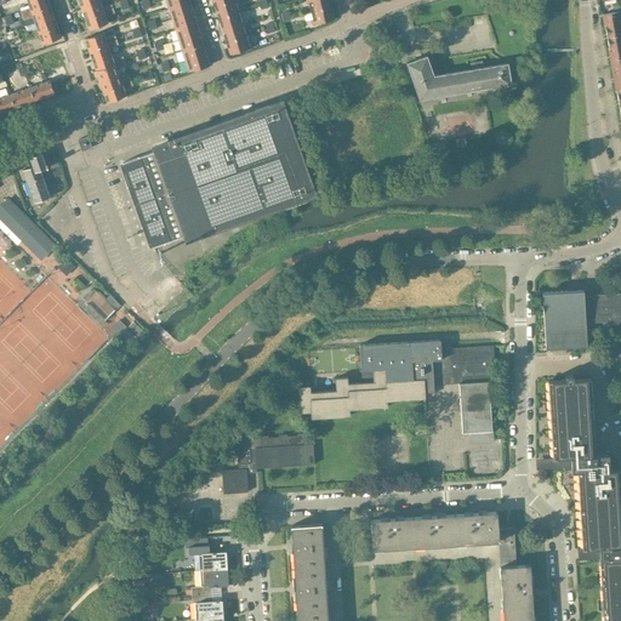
[(50,6),(47,0),(33,0),(28,3),(29,9),(21,12),(22,16),(50,6)]
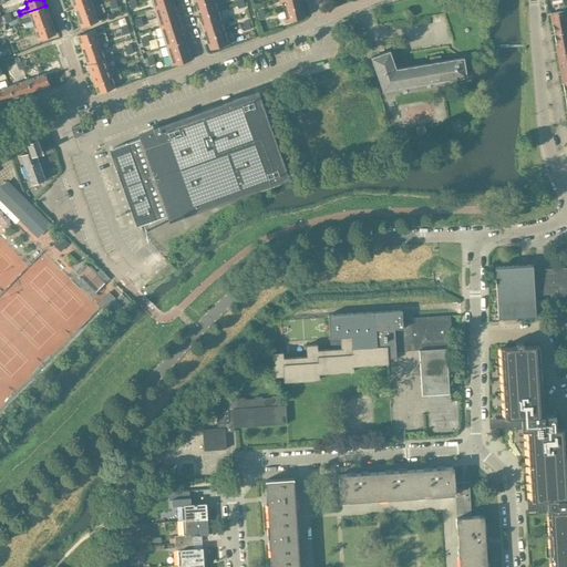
[(215,0),(196,6),(199,18),(218,11),(215,0)]
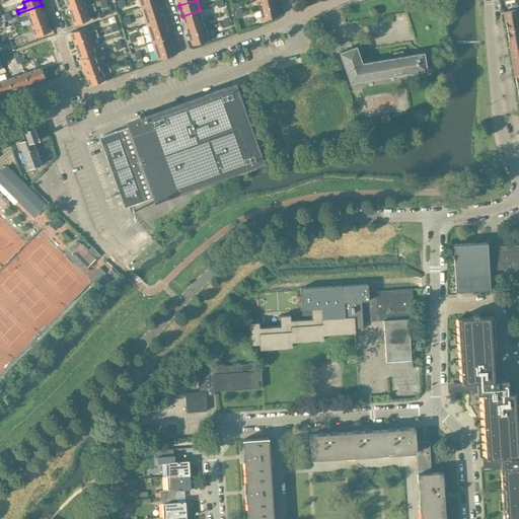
[(275,0),(256,0),(260,10),(277,6),(275,0)]
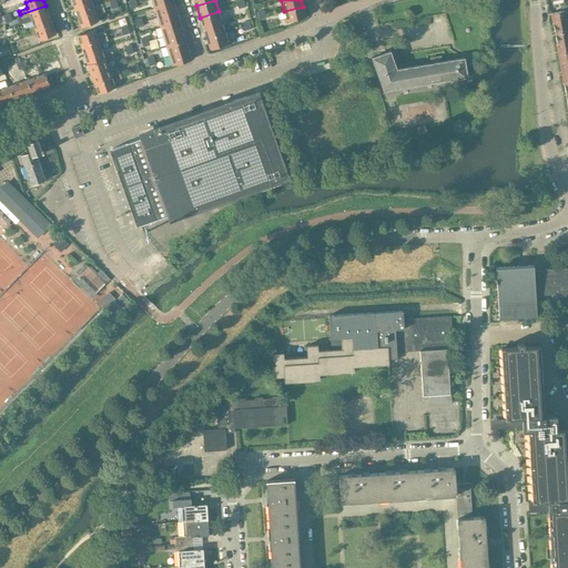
[(91,1),(74,8),(78,17),(103,8),(102,4),(93,8),(91,1)]
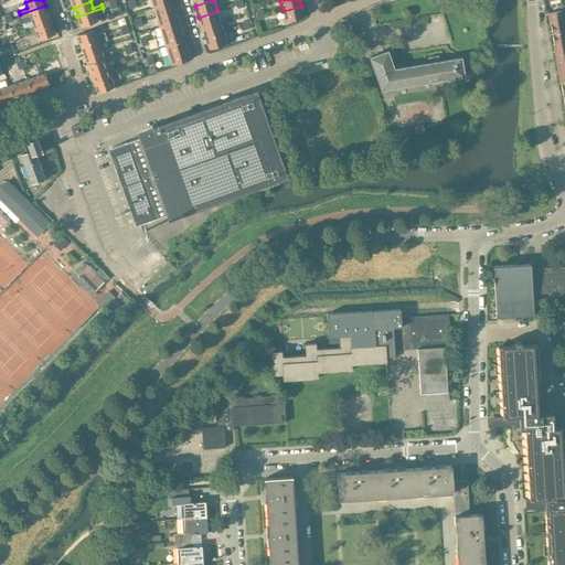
[(172,2),(153,8),(157,17),(176,11),(172,2)]
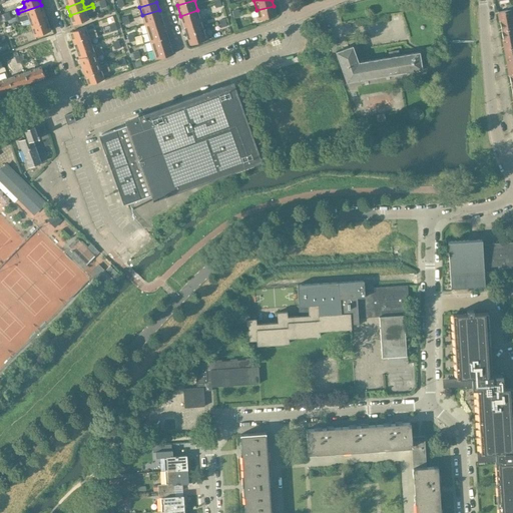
[(44,14),(41,5),(18,13),(19,16),(27,14),(29,19),(44,14)]
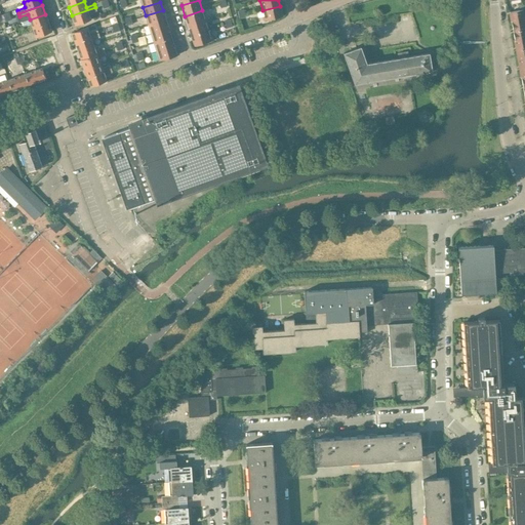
[(280,6),(263,10),(265,21),(282,16),(280,6)]
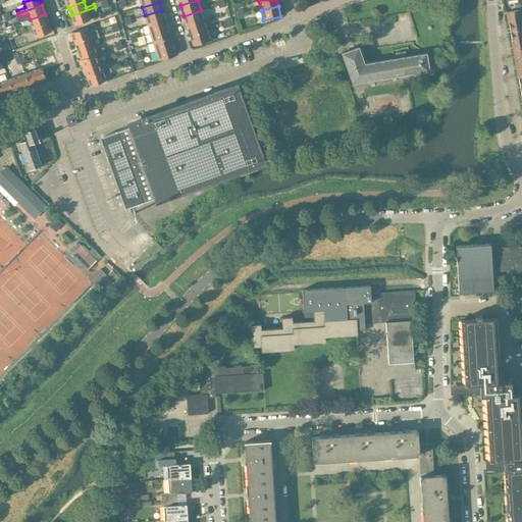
[(95,7),(71,15),(74,25),(90,19),(88,14),(96,11),(95,7)]
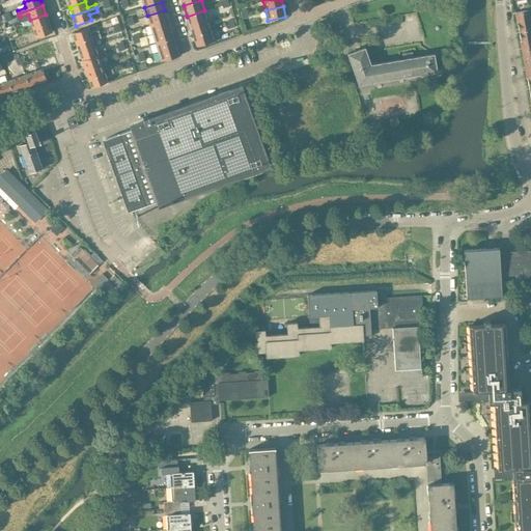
[(530,9),(528,10),(525,10),(515,12),(516,22),(530,20),(529,16),(530,15),(530,9)]
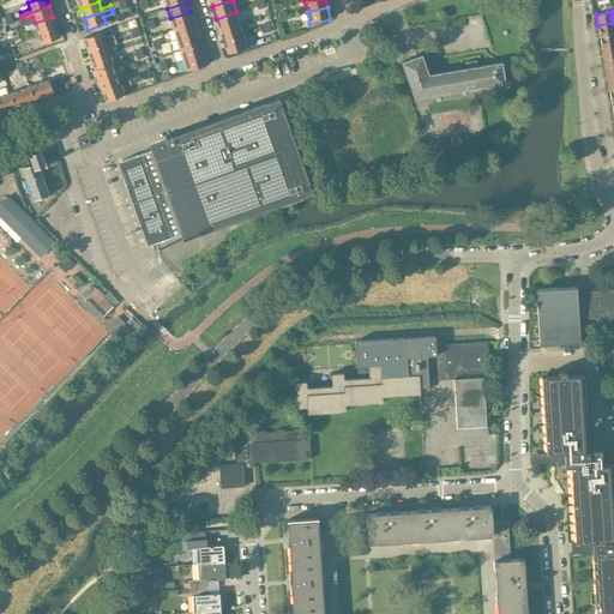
[(191,12),(170,18),(173,29),(194,23),(191,12)]
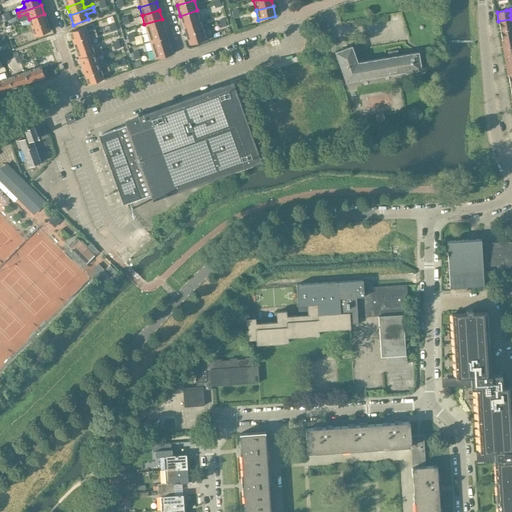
[(197,10),(180,16),(183,25),(200,20),(197,10)]
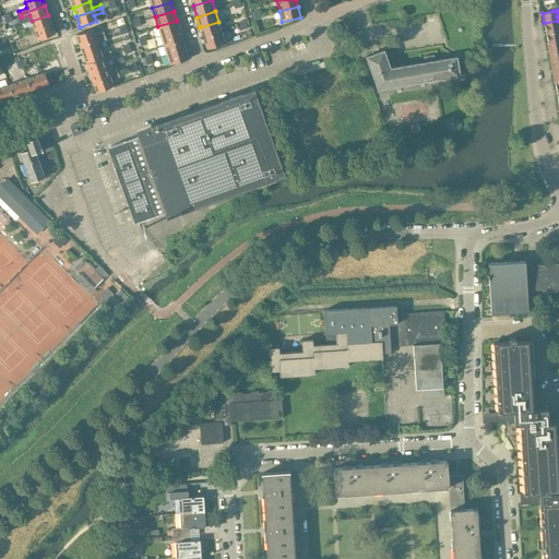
[(48,15),(32,21),(33,26),(25,30),(26,33),(51,24),(48,15)]
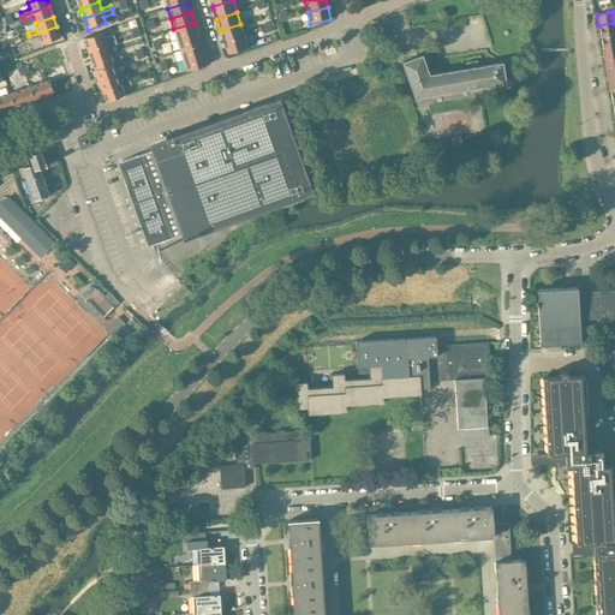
[(139,31),(137,28),(135,19),(127,22),(132,34),(139,31)]
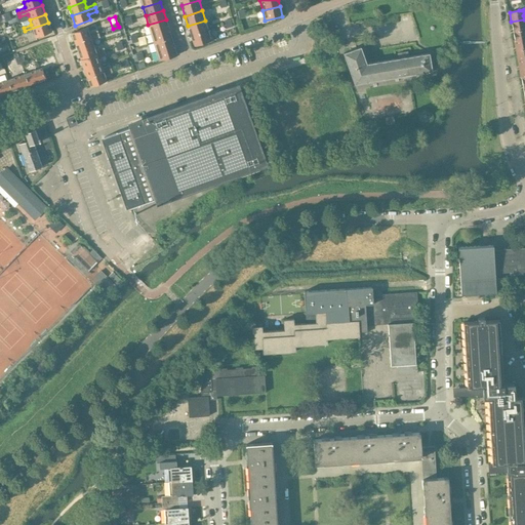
[(166,19),(148,25),(151,34),(168,28),(166,19)]
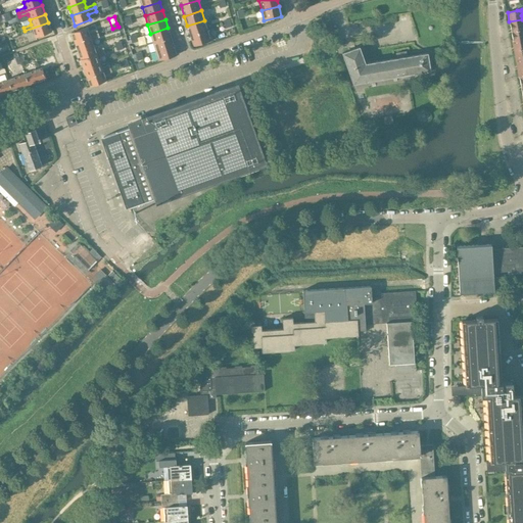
[(330,19),(324,21),(330,39),(340,35),(338,29),(333,31),(330,19)]
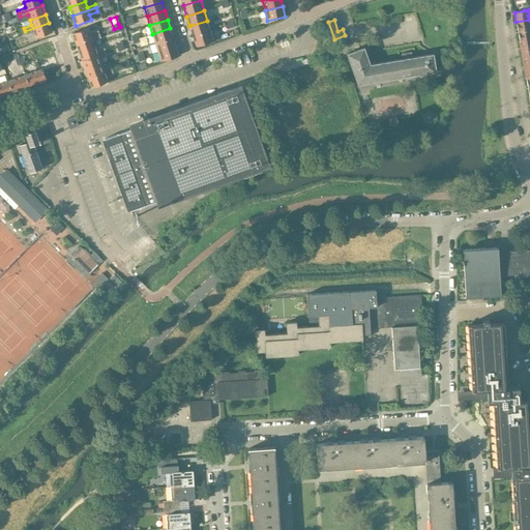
[(529,20),(516,22),(518,31),(529,29),(529,24),(529,25),(529,20)]
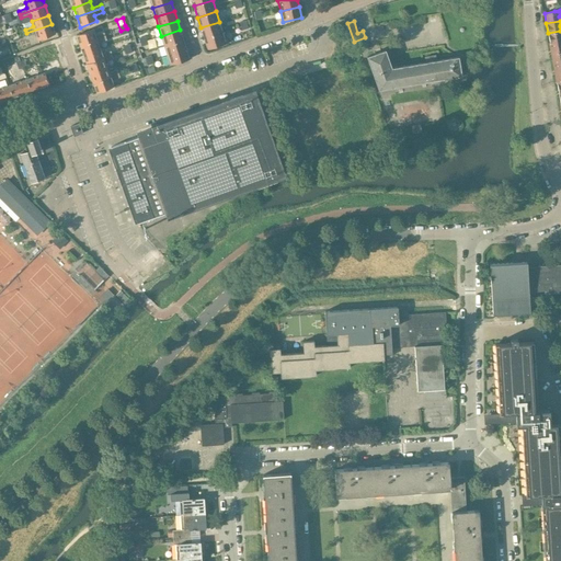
[(219,22),(201,27),(204,38),(222,33),(219,22)]
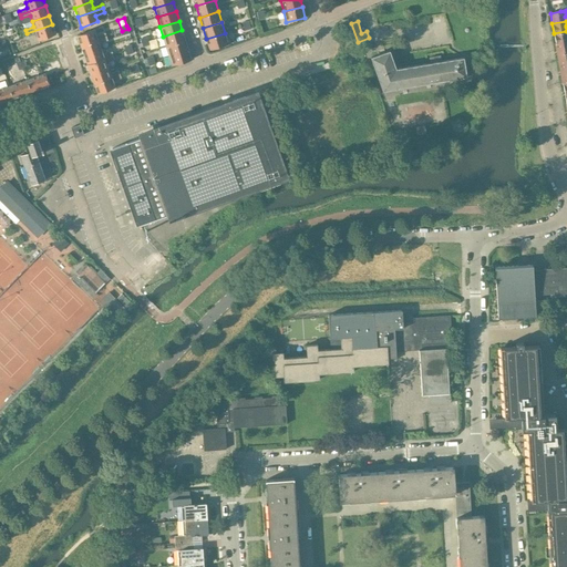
[(52,24),(27,33),(28,38),(37,34),(39,40),(55,34),(52,24)]
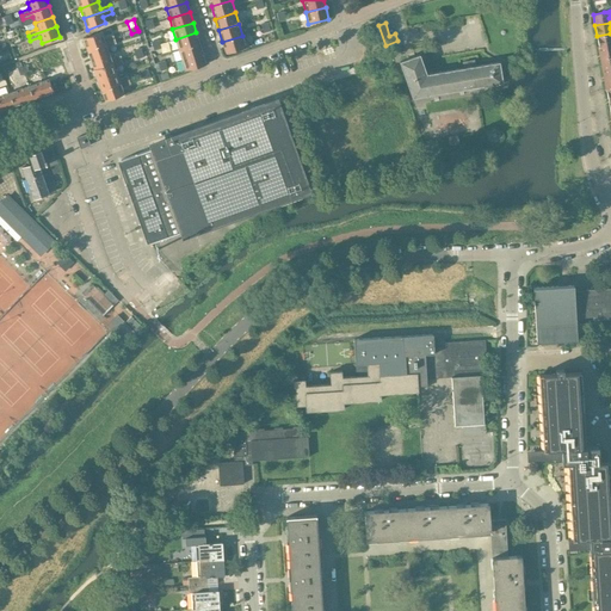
[(19,39),(18,35),(16,29),(6,32),(10,43),(19,39)]
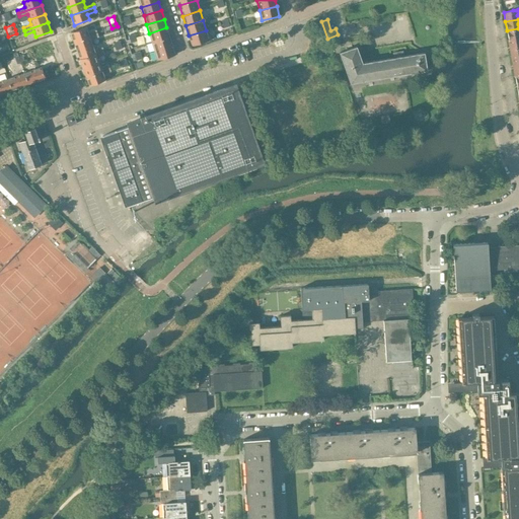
[(71,32),(74,42),(97,33),(96,30),(88,32),(86,27),(71,32)]
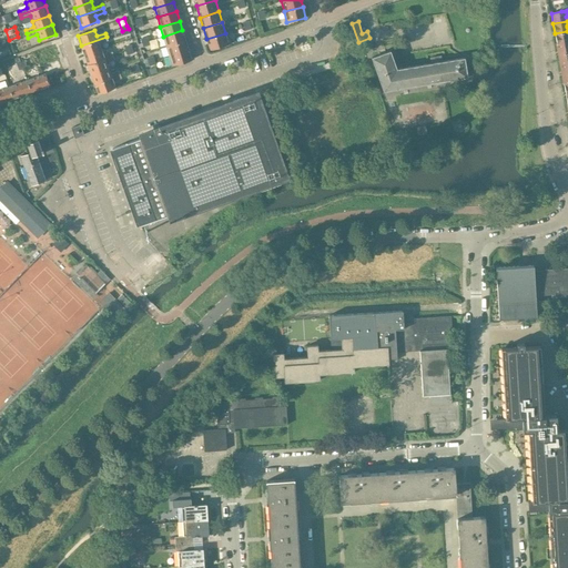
[(182,30),(163,37),(166,46),(185,40),(182,30)]
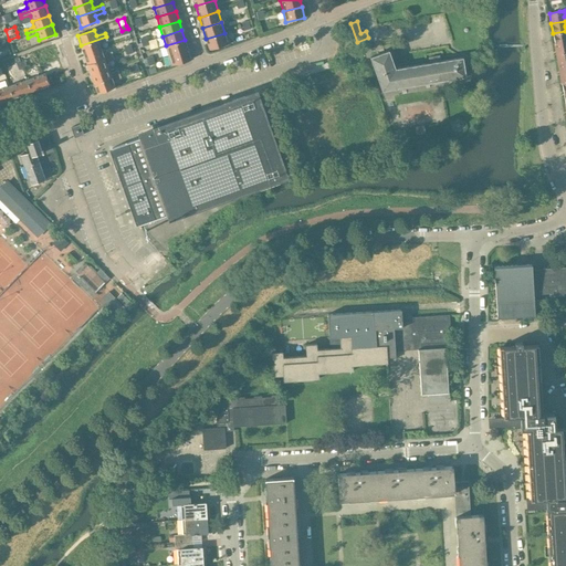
[(565,31),(553,33),(555,43),(565,41),(565,31)]
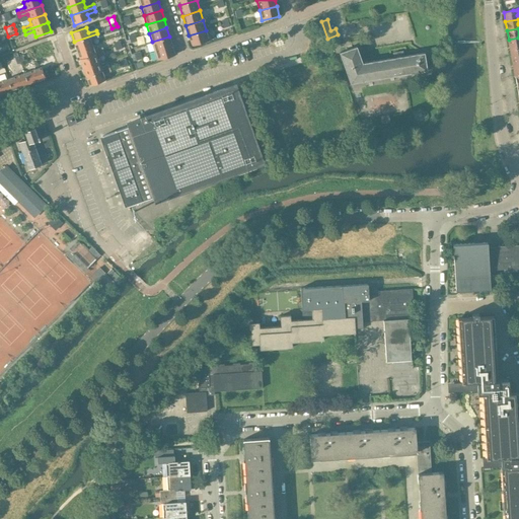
[(206,30),(189,35),(192,46),(209,41),(206,30)]
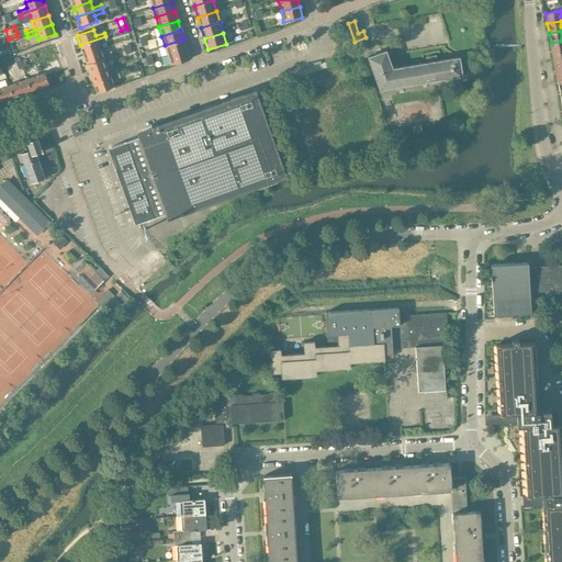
[(105,36),(80,45),(83,54),(100,48),(98,43),(107,41),(105,36)]
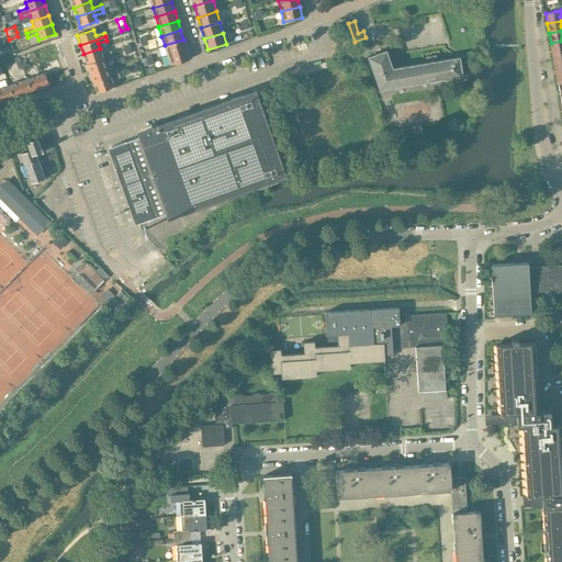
[(183,40),(165,45),(167,55),(187,49),(183,40)]
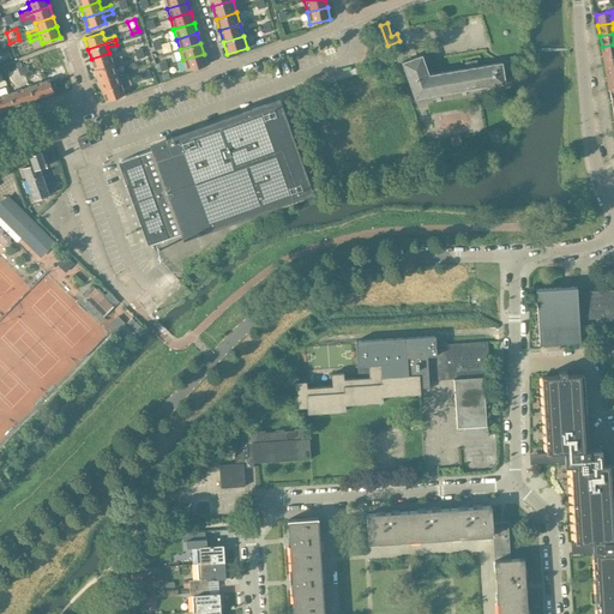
[(613,44),(602,47),(603,59),(613,56),(613,44)]
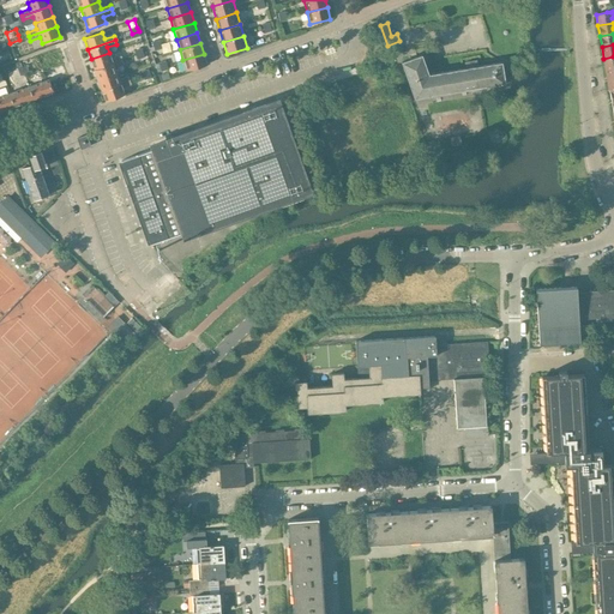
[(109,53),(91,59),(95,70),(122,60),(121,56),(112,59),(109,53)]
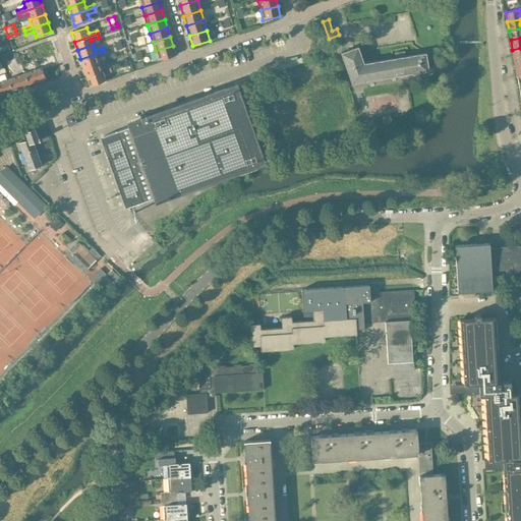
[(173,46),(155,51),(158,60),(176,55),(173,46)]
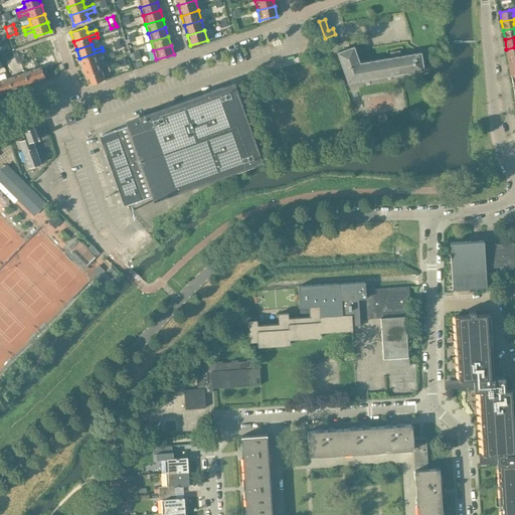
[(353,46),(343,50),(337,52),(342,66),(348,82),(401,73),(423,70),(420,52),(398,56),(397,52),(392,53),(392,57),(359,62),(353,46)]
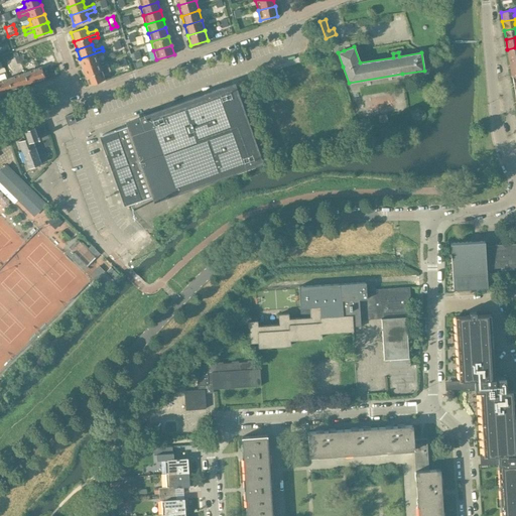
[(515,47),(507,49),(509,58),(515,56),(515,47)]
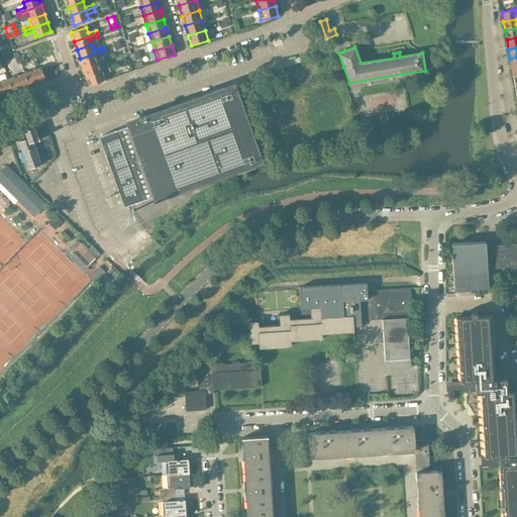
[(103,50),(80,59),(83,68),(98,62),(96,57),(104,55),(103,50)]
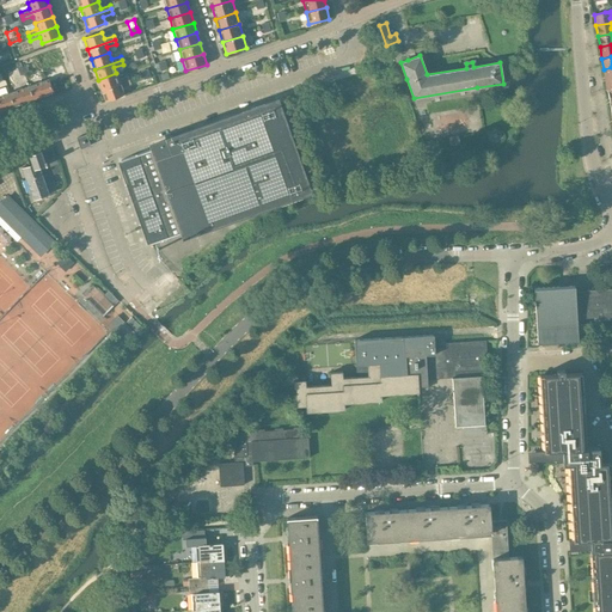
[(116,73),(98,80),(102,90),(129,80),(128,77),(118,79),(116,73)]
